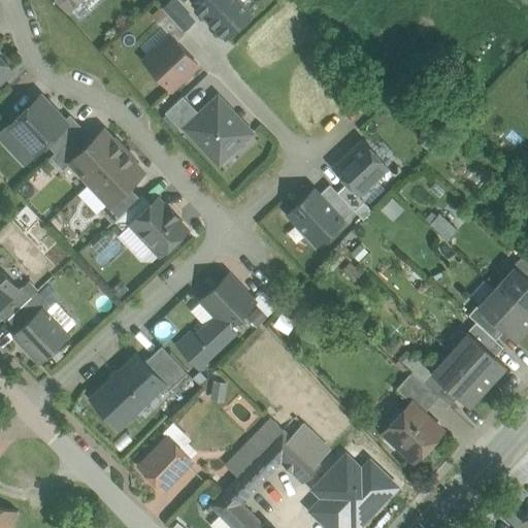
[(54,0),(66,13),(80,0),(54,0)]
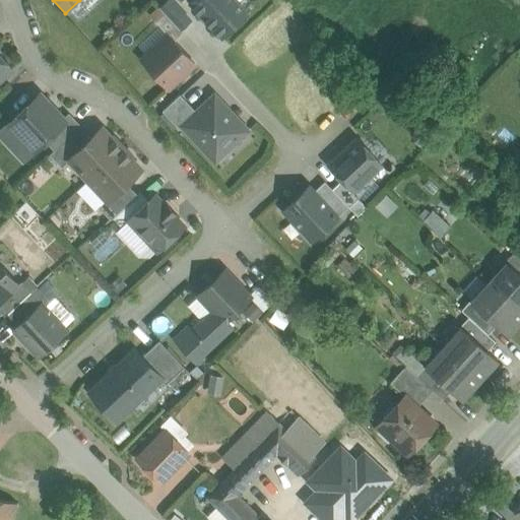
[(191,0),(188,3),(221,39),(242,19),(248,13),(235,0),(191,0)]
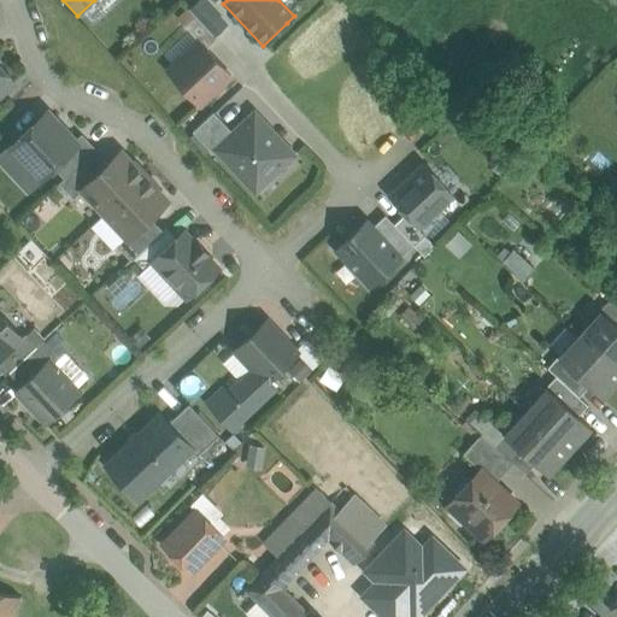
[(197,41),(204,50),(216,39),(195,16),(183,27),(197,41)]
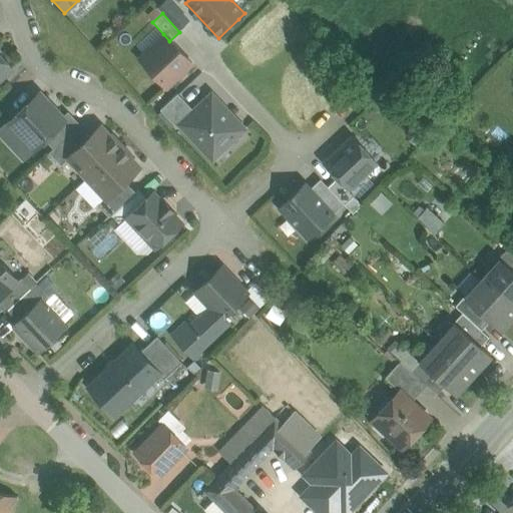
[(169,41),(163,34),(137,59),(165,89),(191,65),(169,41)]
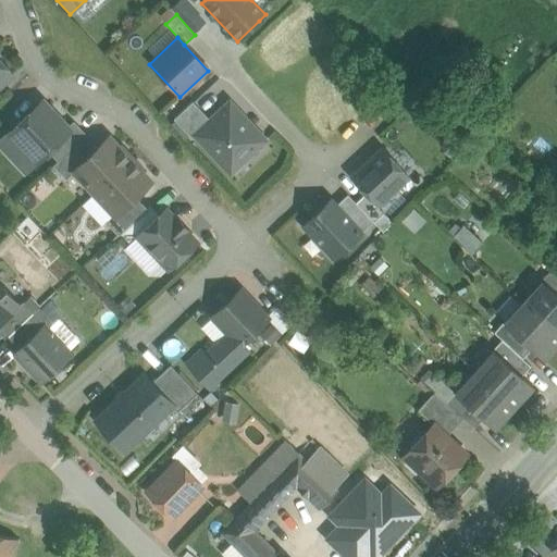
[(0,86),(13,74),(0,60),(0,86)]
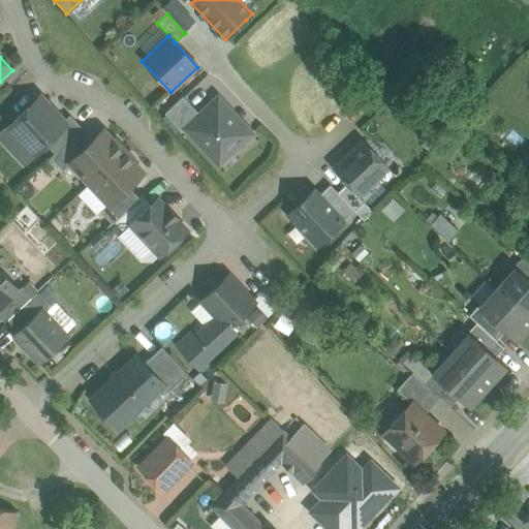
[(184,128),(199,115),(182,96),(163,113),(181,132),(184,128)]
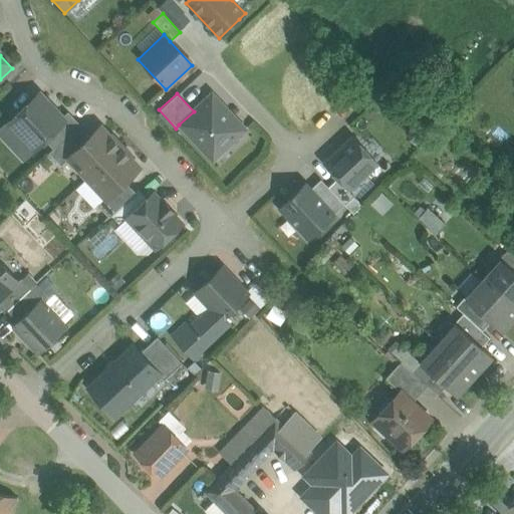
[(37,94),(0,130),(0,134),(23,159),(43,139),(63,120),(61,118),(45,101),(44,102),(38,96),(37,94)]
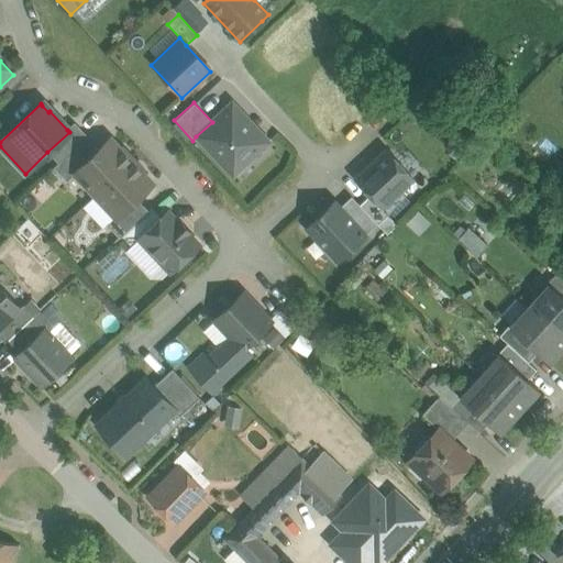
[(232,176),(267,143),(232,103),(212,122),(196,136),(232,176)]
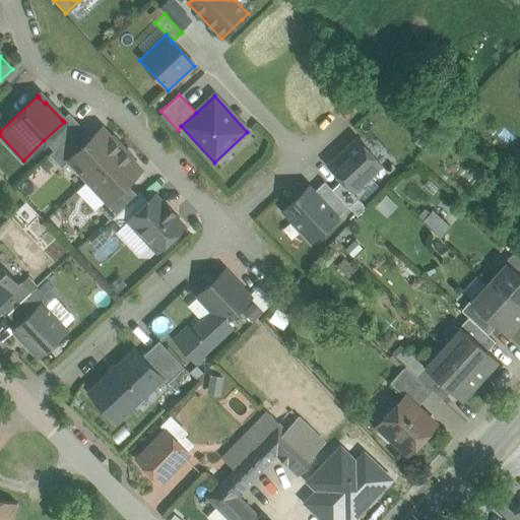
[(64,122),(44,140),(53,150),(75,130),(76,130),(80,126),(68,113),(62,120),(64,122)]
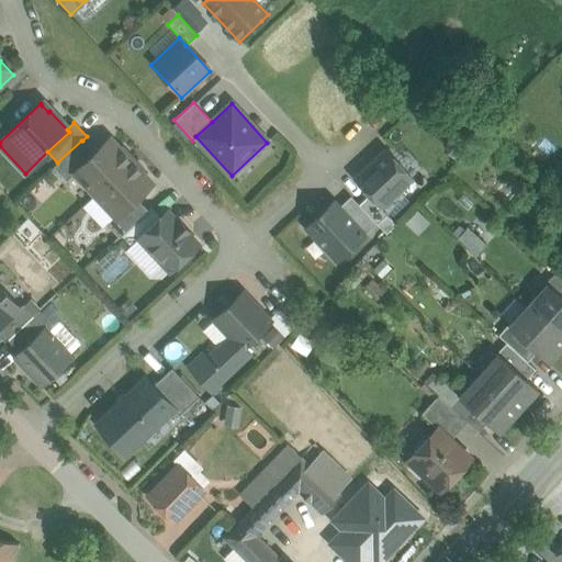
[(93,153),(74,172),(74,173),(94,194),(131,160),(110,138),(93,153)]
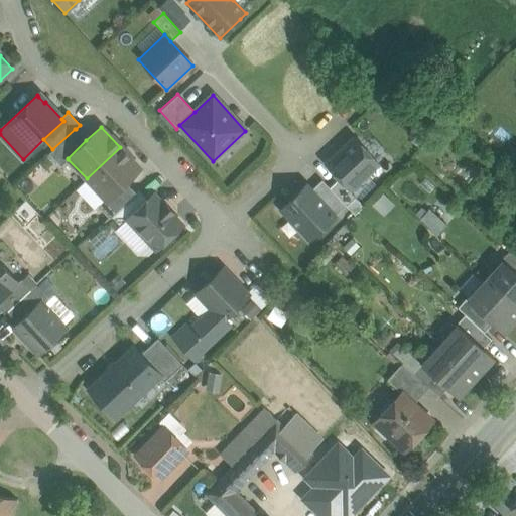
[(52,149),(48,153),(60,166),(68,159),(68,158),(86,140),(76,129),(75,129),(52,149)]
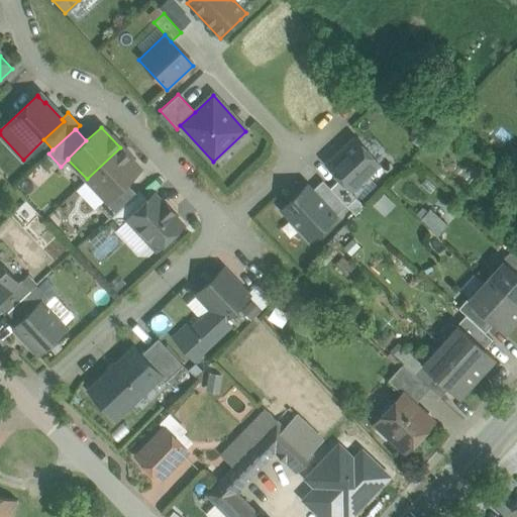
[(338,179),(349,191),(379,164),(353,136),(324,164),(338,179)]
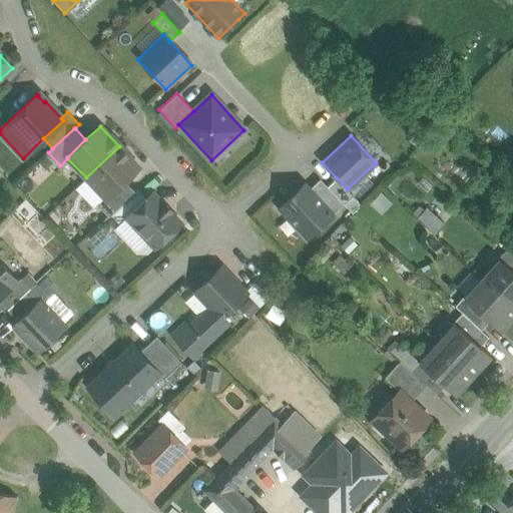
[(119,146),(86,177),(104,197),(105,198),(124,180),(138,166),(119,146)]
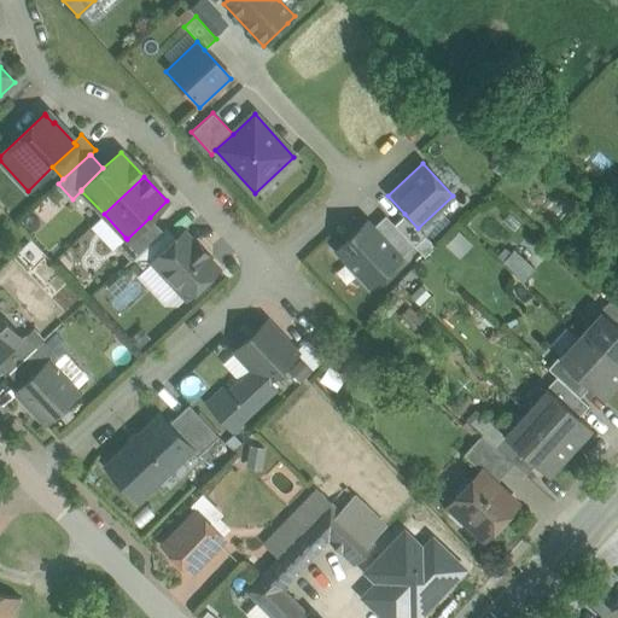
[(404,214),(394,225),(414,246),(424,256),(435,245),(418,228),(404,214)]
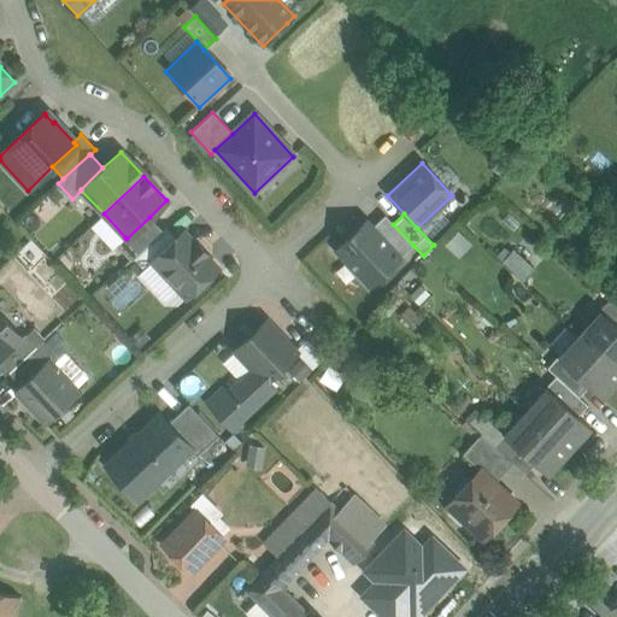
[(393,224),(385,216),(372,227),(401,257),(413,246),(393,224)]
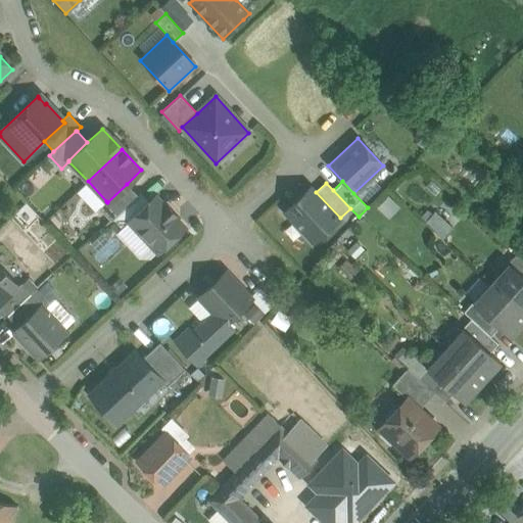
[(127,184),(107,202),(106,201),(98,208),(110,222),(112,220),(138,196),(127,184)]
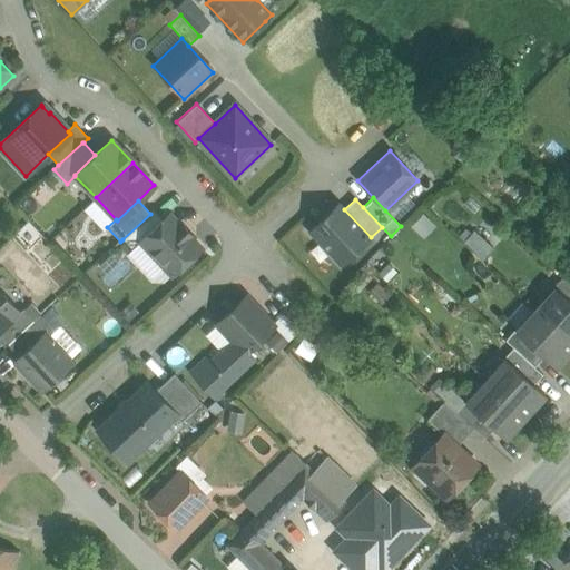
[(338,203),(308,232),(341,266),(371,237),(344,209),(338,203)]
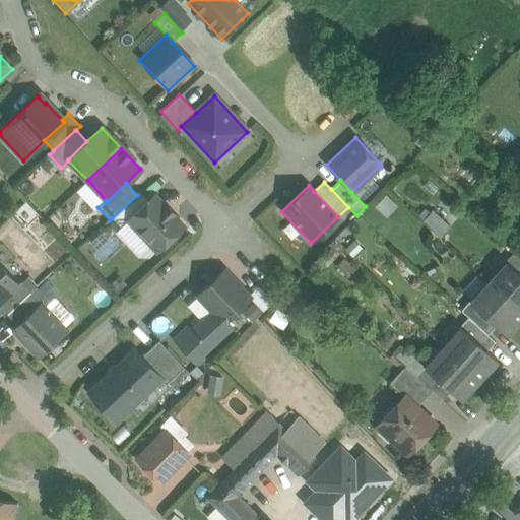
[(137,195),(112,218),(121,228),(129,219),(128,219),(147,201),(139,193),(137,195)]
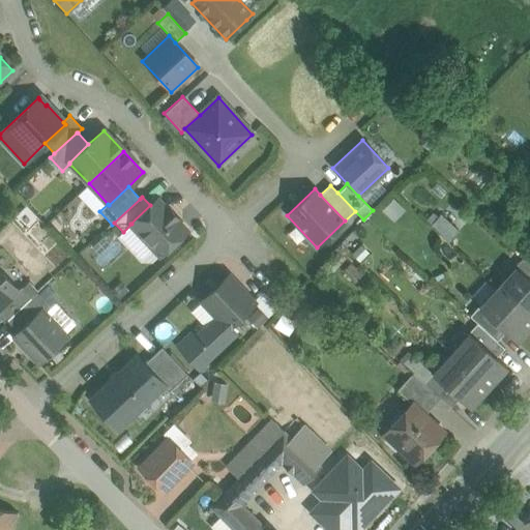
[(150,205),(130,224),(131,224),(160,256),(186,231),(176,219),(177,218),(169,209),(168,211),(156,200),(150,205)]
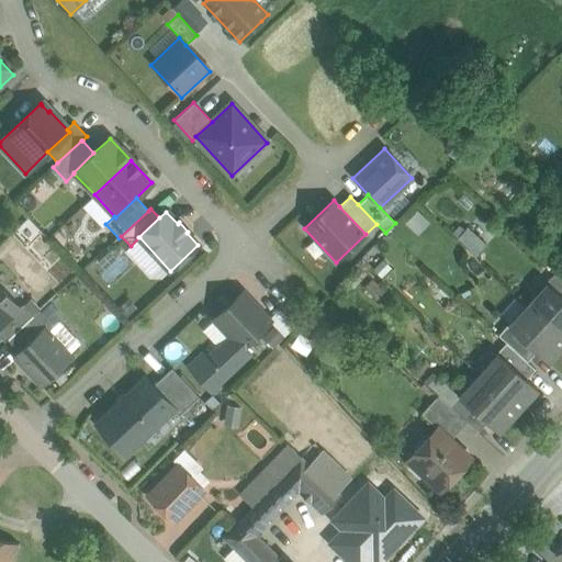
[(460,237),(478,254),(487,243),(470,226),(460,237)]
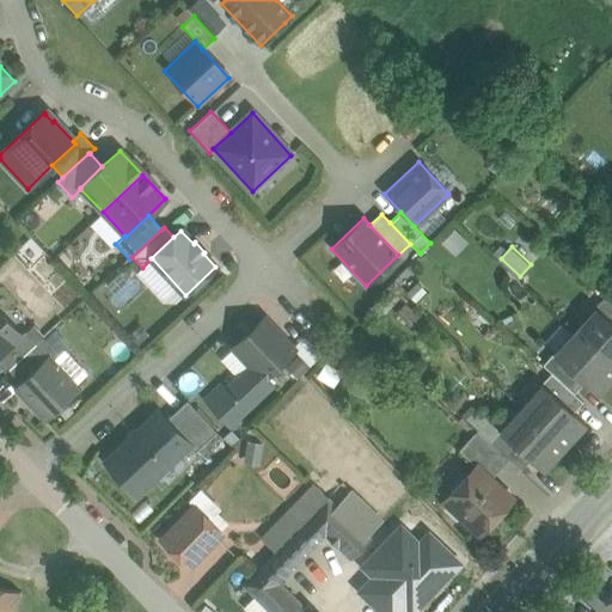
[(611,304),(604,297),(594,308),(599,313),(600,312),(611,323),(611,304)]
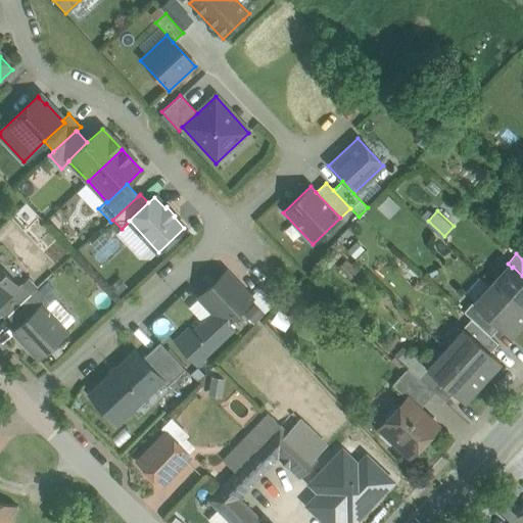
[(522,276),(513,267),(512,268),(494,287),(522,313),(522,276)]
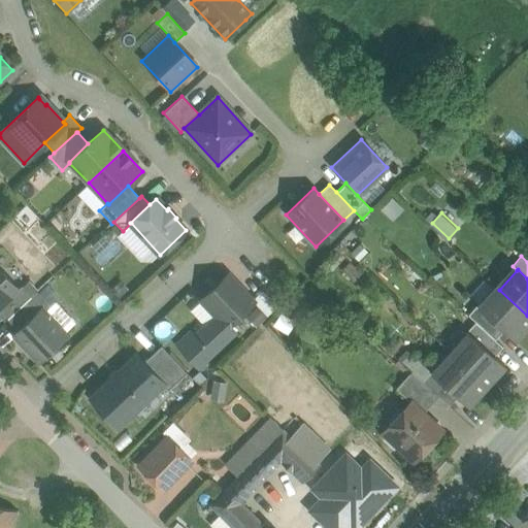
[(0,270),(0,305),(18,289),(0,270)]
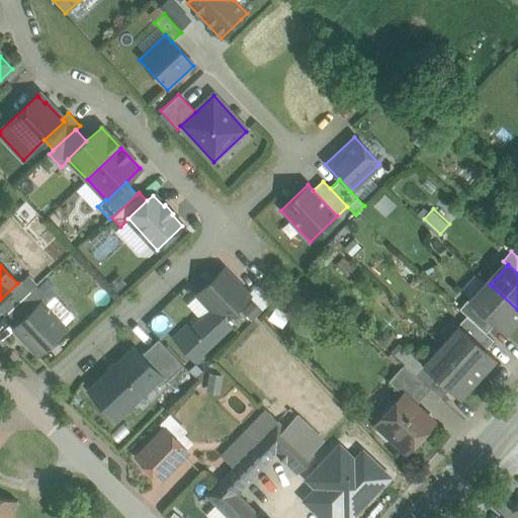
[(223,269),(197,293),(200,296),(212,309),(223,321),(224,320),(248,296),(247,295),(223,269)]
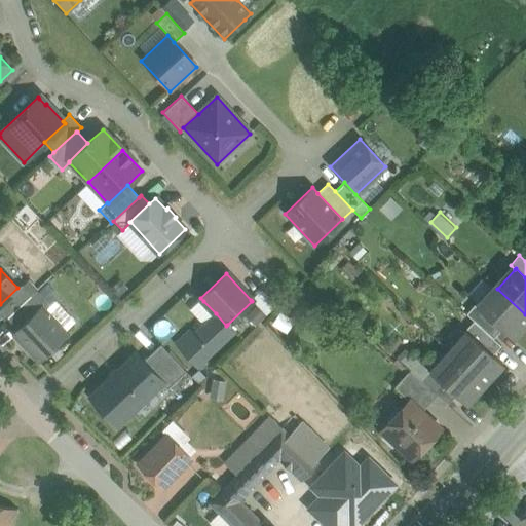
[(17,288),(0,304),(0,315),(4,321),(7,317),(31,295),(22,285),(17,289),(17,288)]
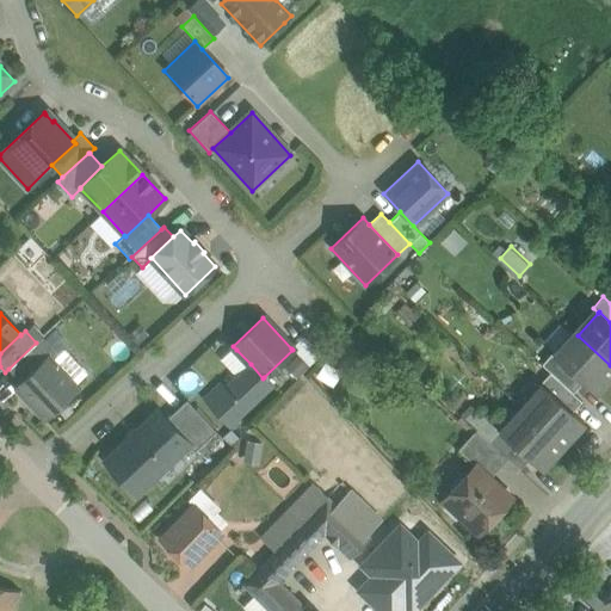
[(610,372),(610,365),(578,335),(556,358),(556,359),(582,383),(593,393),(610,372)]
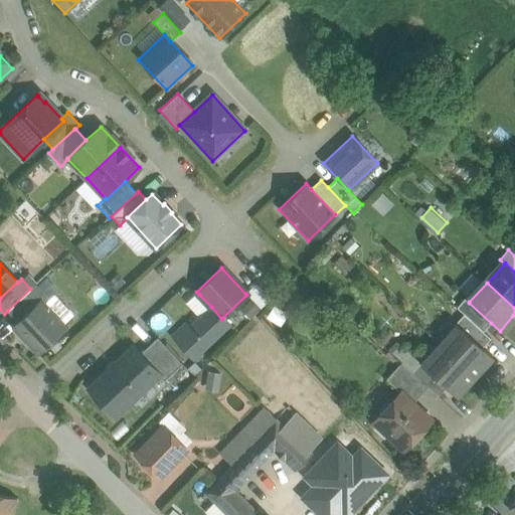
[(30,289),(7,311),(17,322),(40,301),(43,304),(49,299),(35,284),(30,289)]
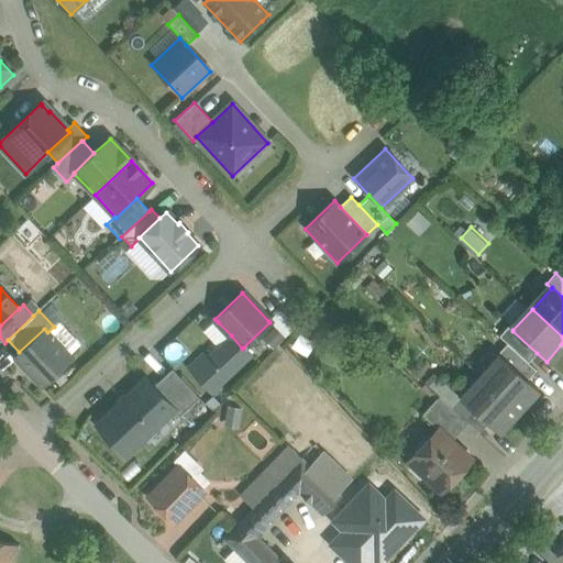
[(268,321),(269,322),(284,337),(296,326),(280,310),(268,321)]
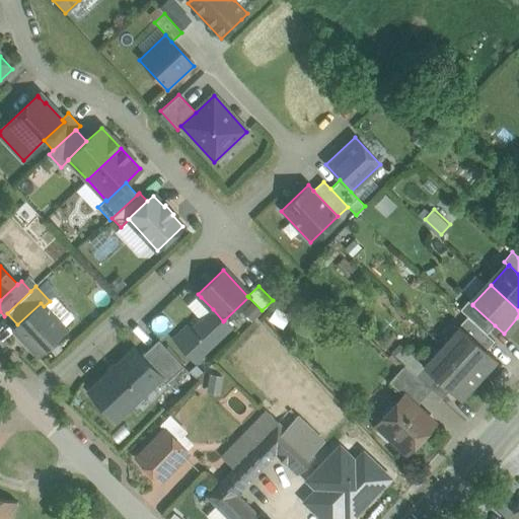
[(201,320),(213,309),(201,297),(190,308),(201,320)]
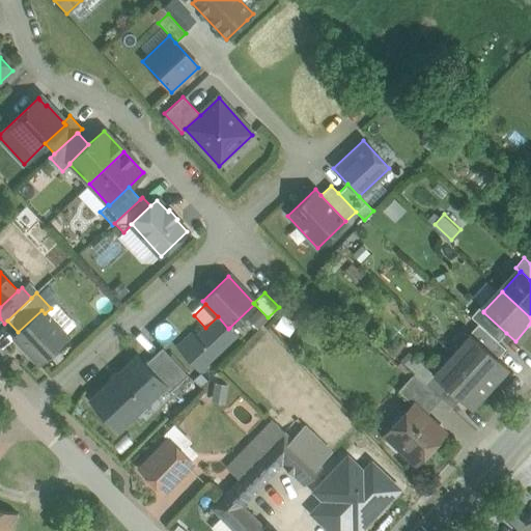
[(506,333),(483,312),(483,311),(479,307),(470,317),(478,324),(498,342),(506,333)]
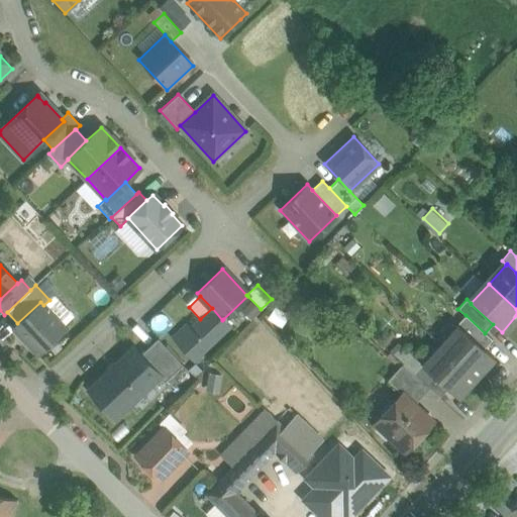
[(17,323),(13,327),(38,354),(66,329),(43,305),(40,302),(17,323)]
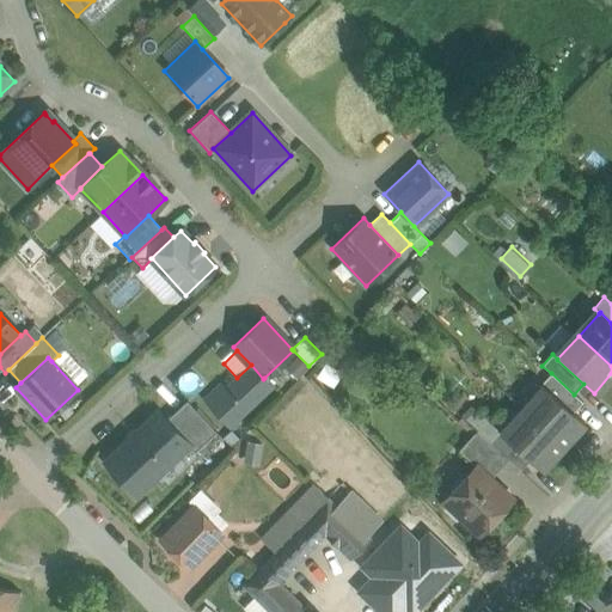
[(273,385),(264,378),(263,379),(251,365),(237,378),(227,387),(222,384),(206,401),(230,426),(273,385)]
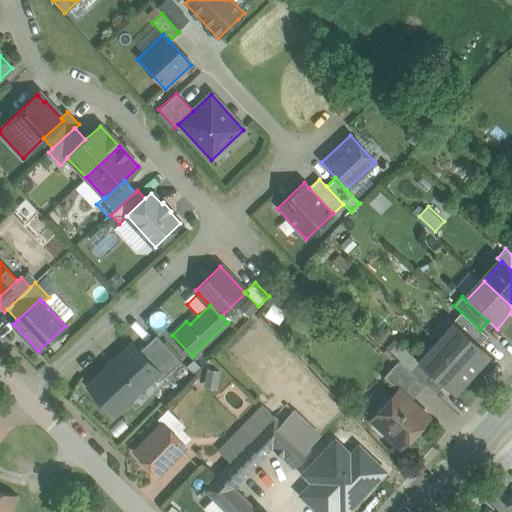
[(480,330),(461,312),(452,322),(456,326),(457,325),(479,345),(487,336),(480,330)]
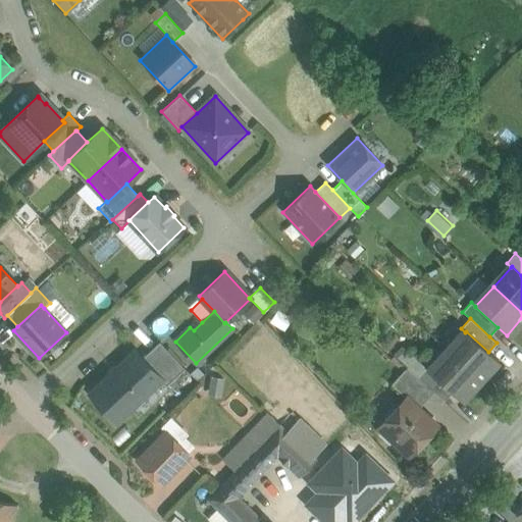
[(488,352),(466,331),(465,332),(448,352),(479,380),(498,360),(488,352)]
